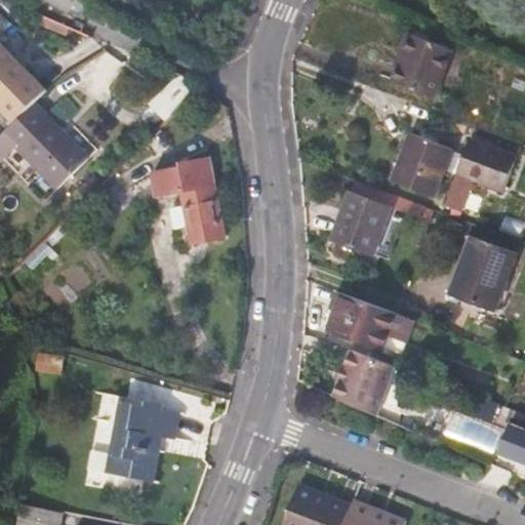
[(409,34),(392,82),(434,97),(451,49),(409,34)]
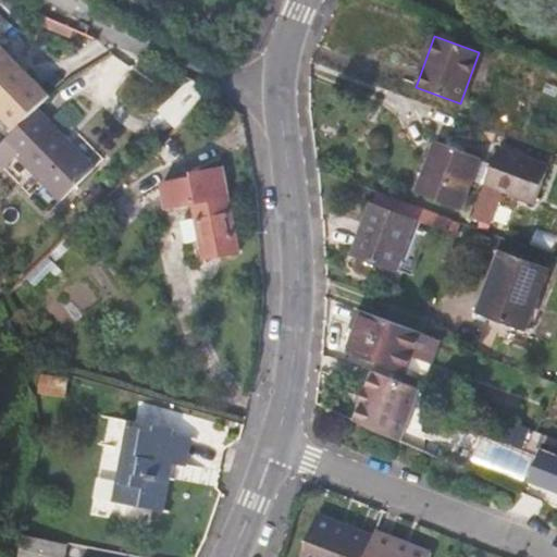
[(1,45),(0,45),(0,111),(16,128),(37,108),(50,96),(1,45)]
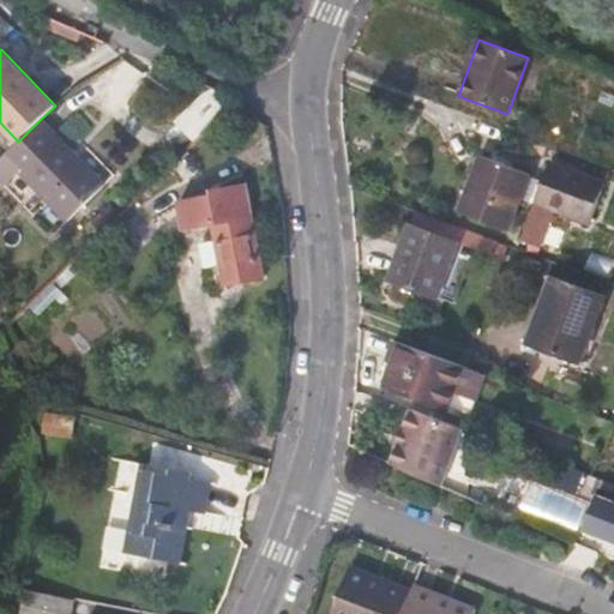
[(176,114),(190,134),(223,113),(211,92),(176,114)]
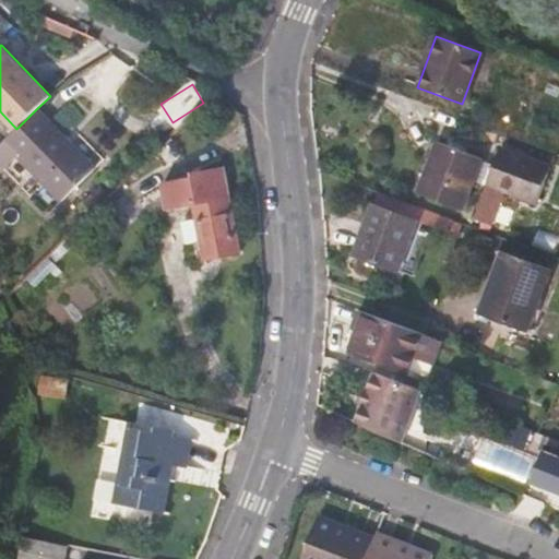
[(0,169),(16,154),(61,199),(95,168),(37,108),(16,129),(0,144),(0,169)]
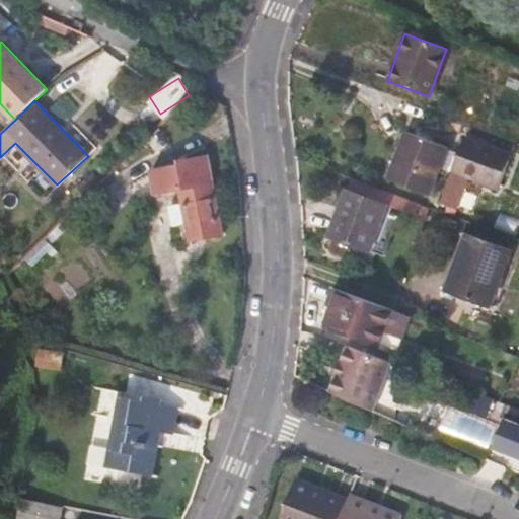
[(427,195),(437,167),(445,147),(403,132),(386,179),(427,195)]
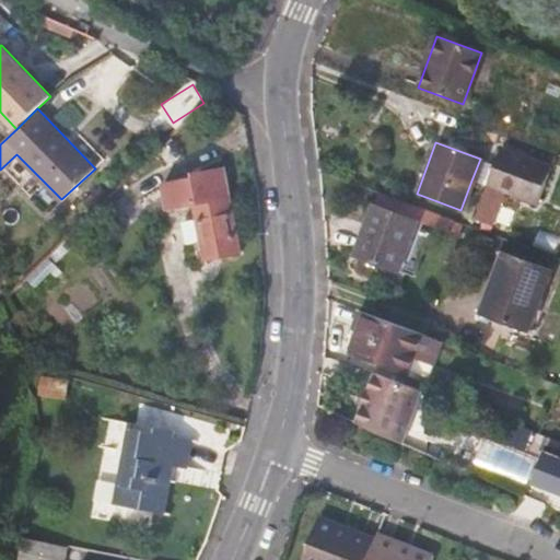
[(499,149),(493,163),(486,186),(534,205),(548,167),(499,149)]
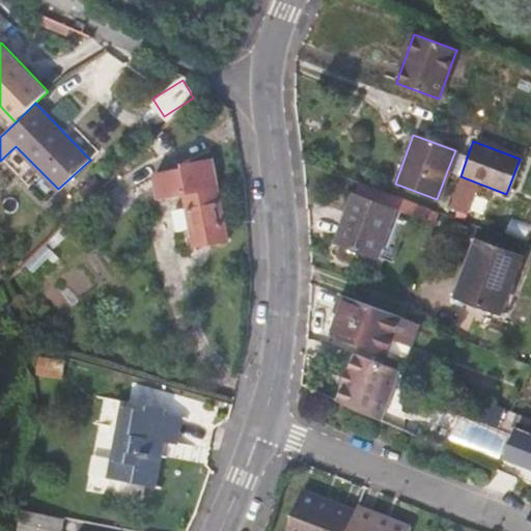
[(447,171),(460,176),(468,155),(455,150),(447,171)]
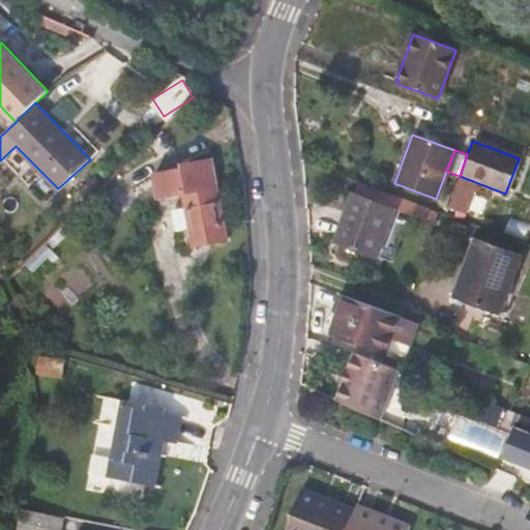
[(184,190),(193,243),(207,241),(226,238),(212,160),(185,165),(185,167),(157,172),(162,195),(184,190)]
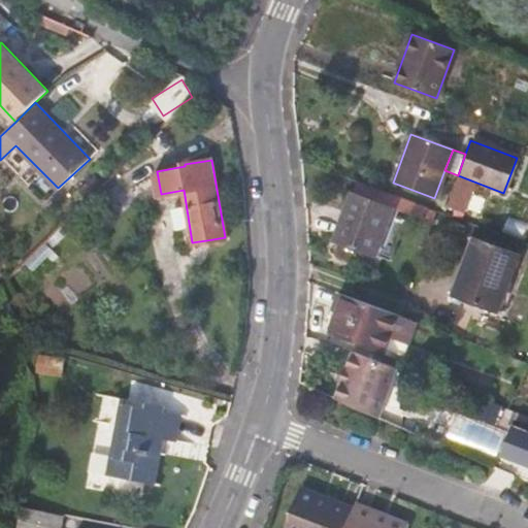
[(374,257),(391,210),(351,195),(333,241),(374,257)]
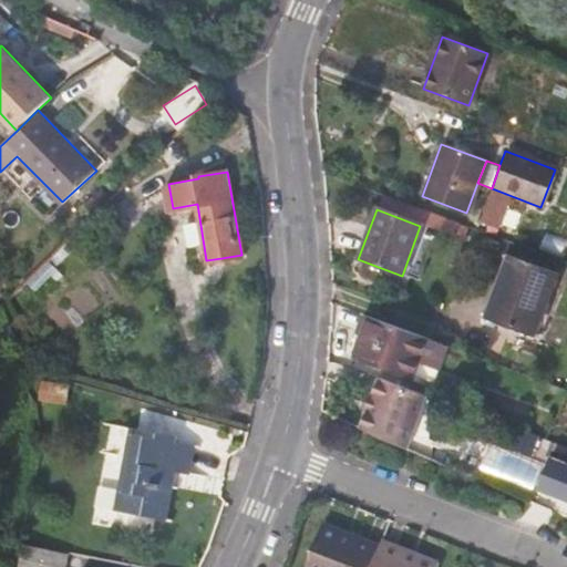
[(223,269),(222,258),(206,260),(208,271),(223,269)]
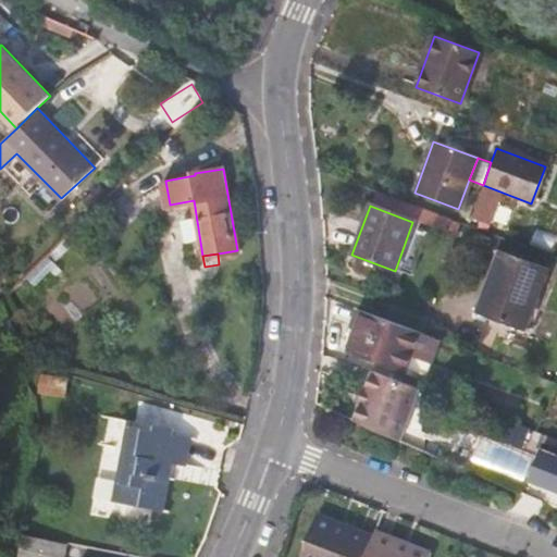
[(520,330),(542,271),(496,254),(474,312),(520,330)]
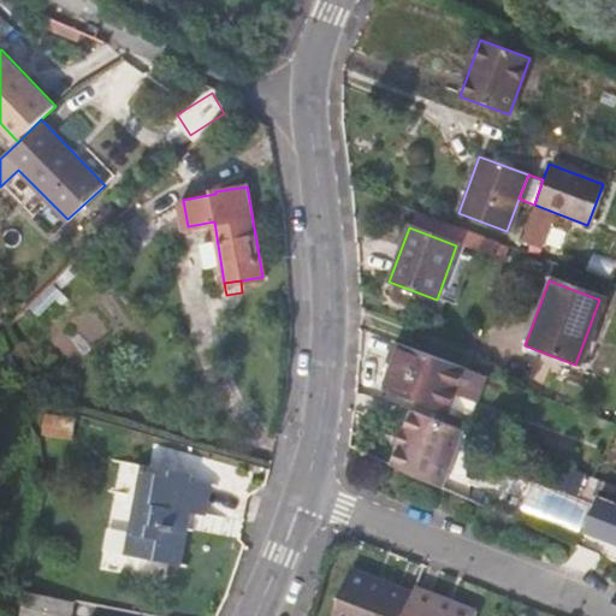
[(71,359),(101,343),(88,318),(58,332),(71,359)]
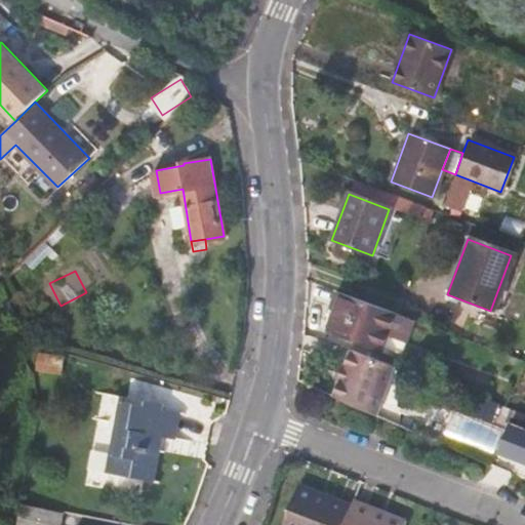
[(330,331),(384,351),(397,314),(344,294),(330,331)]
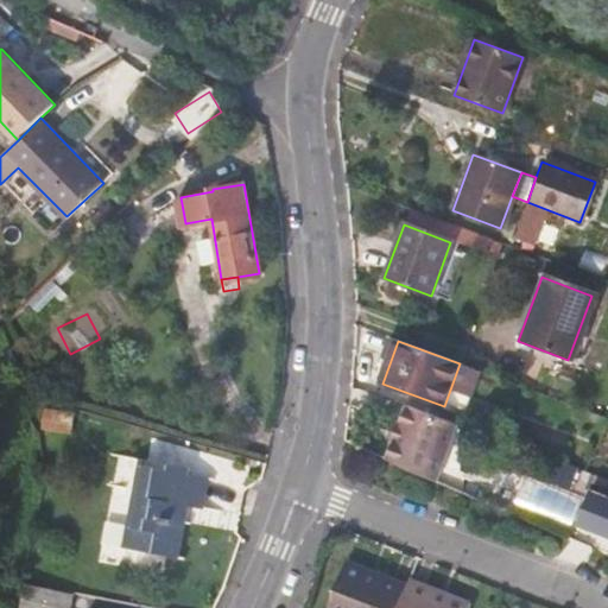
[(381,455),(430,477),(455,423),(404,404),(381,455)]
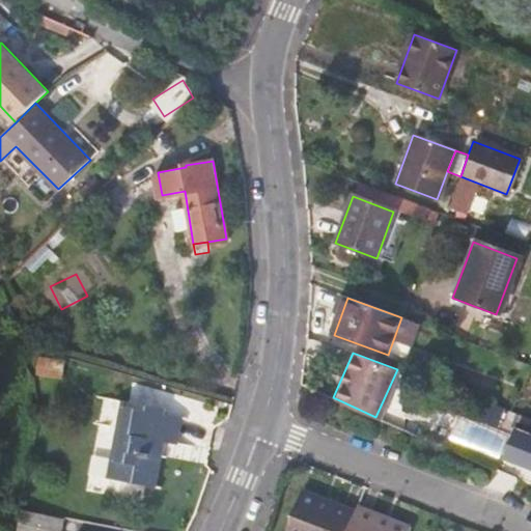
[(168,449),(173,422),(120,412),(115,436),(110,435),(104,467),(108,469),(105,485),(147,495),(154,458),(150,457),(152,446),(168,449)]
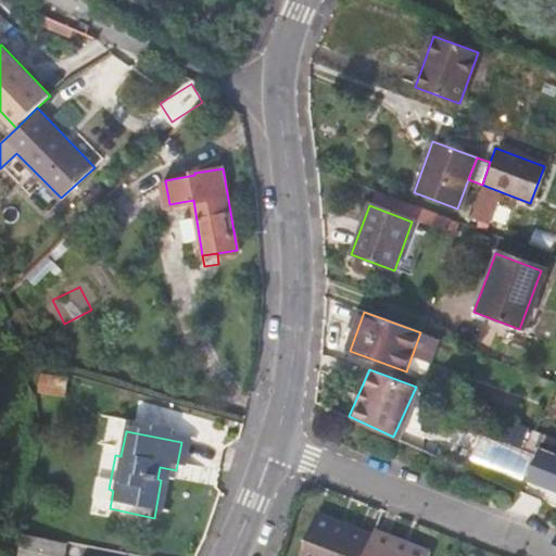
[(485,443),(482,464),(513,468),(516,447),(485,443)]
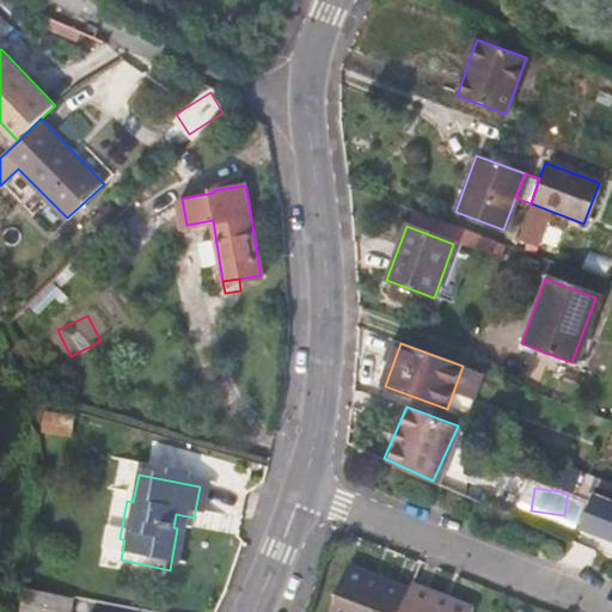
[(395,611),(402,594),(363,580),(366,573),(343,563),(324,611),(395,611)]
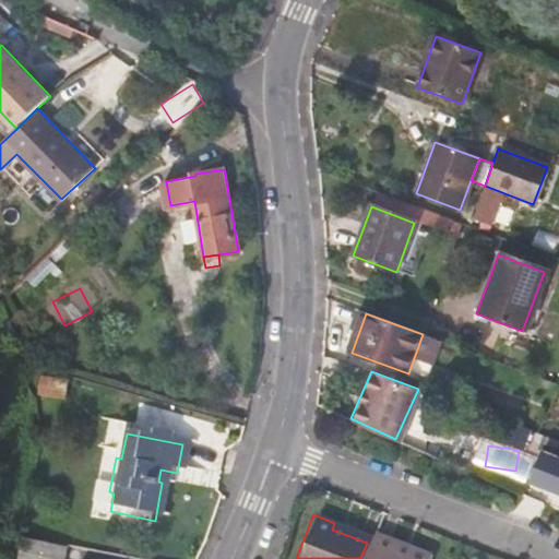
[(367,543),(369,537),(334,523),(332,530),(367,543)]
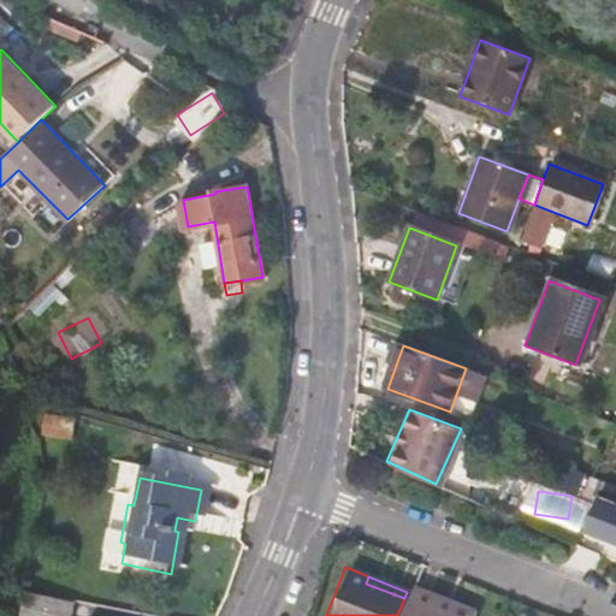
[(445,608),(448,603),(409,587),(407,592),(445,608)]
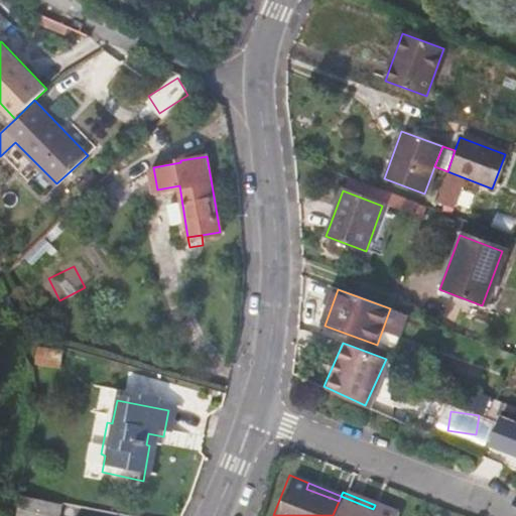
[(392,515),(394,512),(375,505),(373,509),(341,496),(339,501),(333,515),(392,515)]
